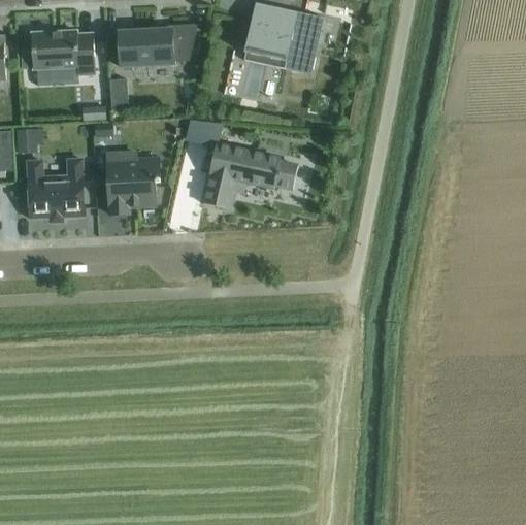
[(254,1),(243,52),(286,61),(287,54),(293,55),(290,69),(309,73),(322,17),(308,13),(307,18),(301,15),(302,12),(254,1)]
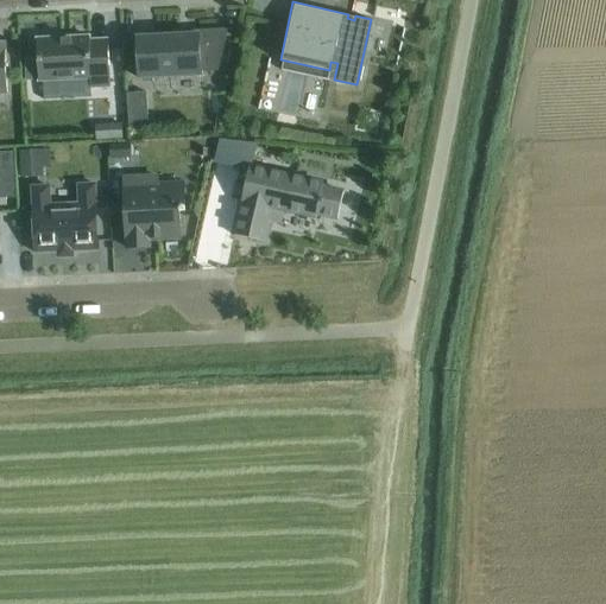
[(195,32),(134,36),(137,75),(199,72),(199,68),(215,68),(223,27),(195,29),(195,32)]
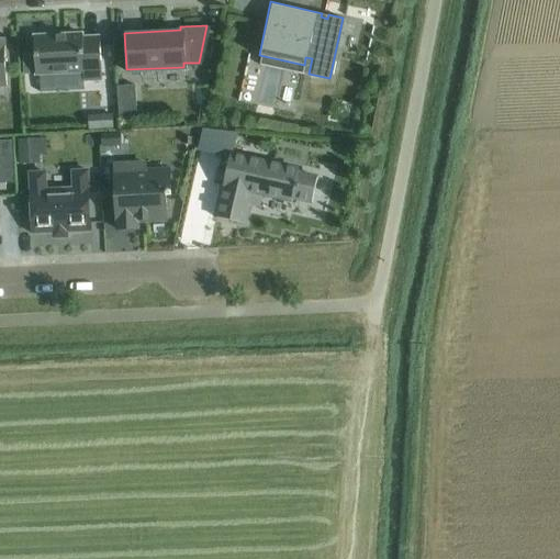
[(81,70),(82,79),(100,78),(98,34),(81,35),(80,32),(32,34),(33,51),(34,73),(81,70)]
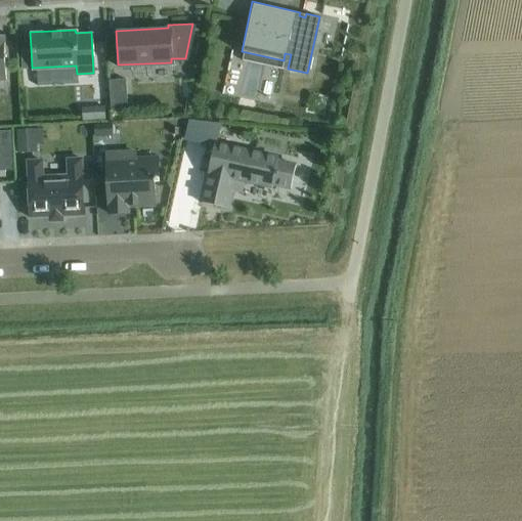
[(31,47),(19,48),(22,68),(32,68),(31,47)]
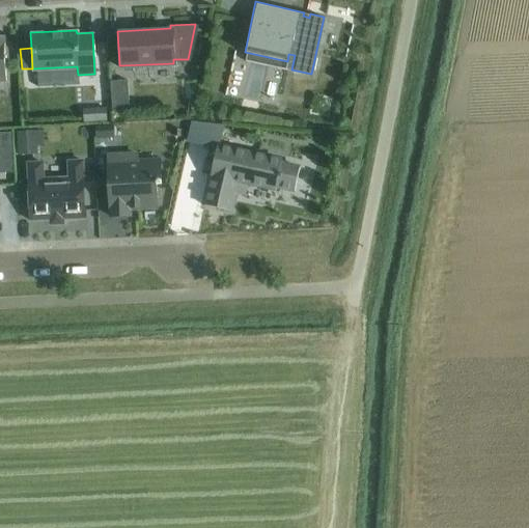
[(127,93),(111,94),(112,109),(128,108),(127,93)]
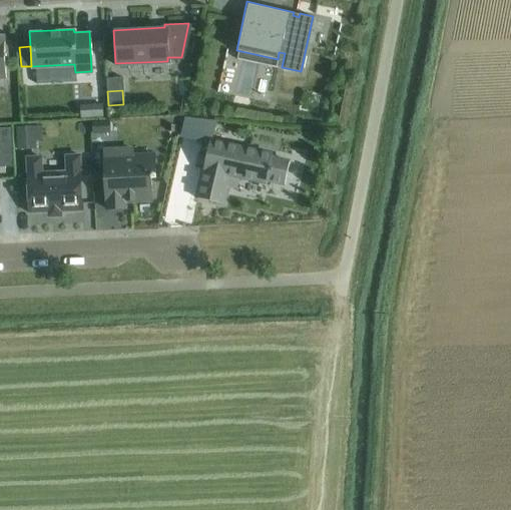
[(100,101),(78,102),(78,116),(101,114),(100,101)]
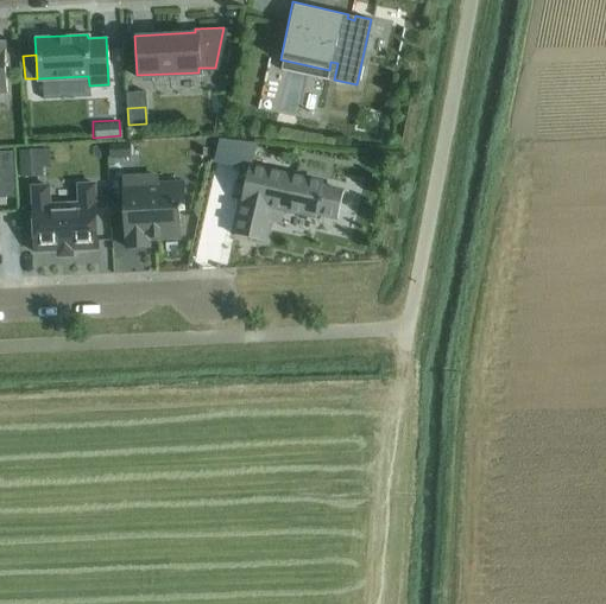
[(240,139),(235,163),(240,164),(247,166),(247,165),(252,140),(240,139)]
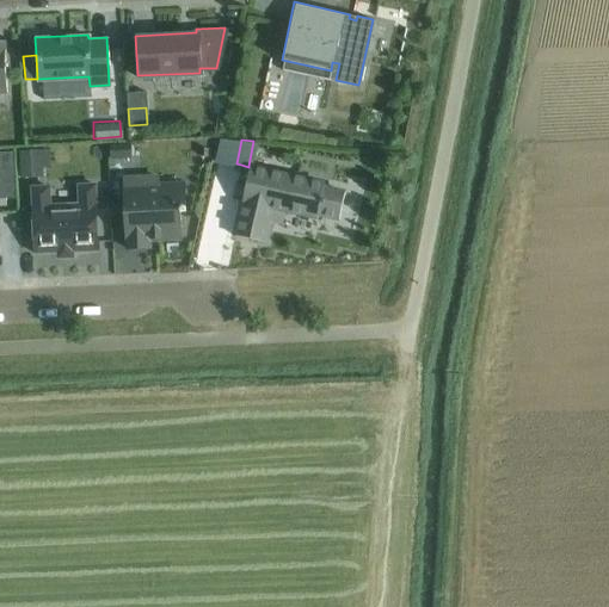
[(128,143),(108,143),(109,158),(128,156),(128,143)]
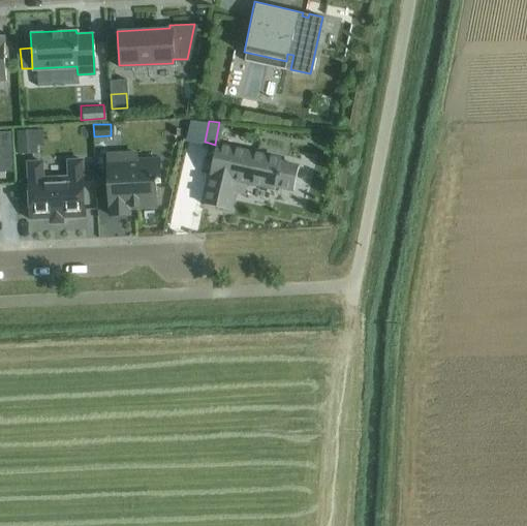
[(40,150),(39,128),(16,129),(17,151),(40,150)]
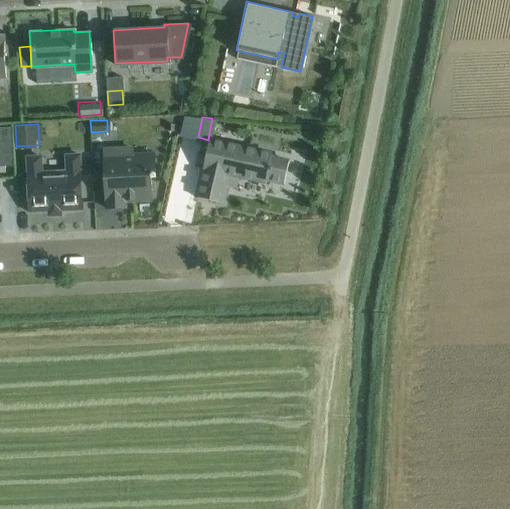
[(9,125),(0,125),(0,144),(10,144),(9,125)]
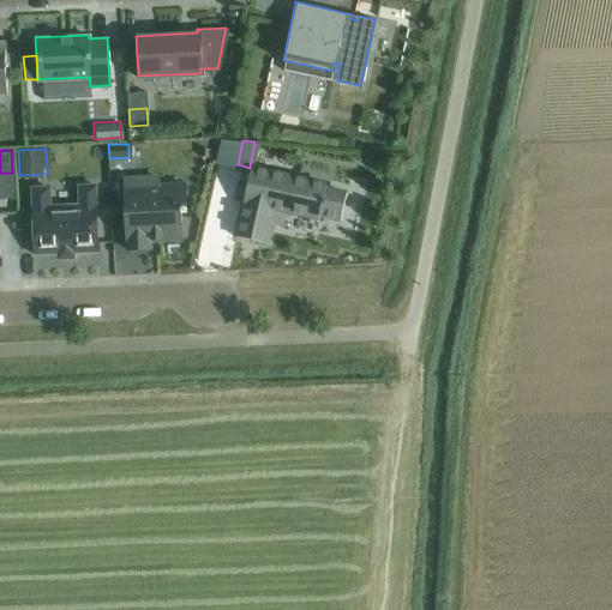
[(324,183),(250,167),(234,235),(265,242),(274,206),(317,216),(318,213),(339,218),(345,192),(324,187),(324,183)]
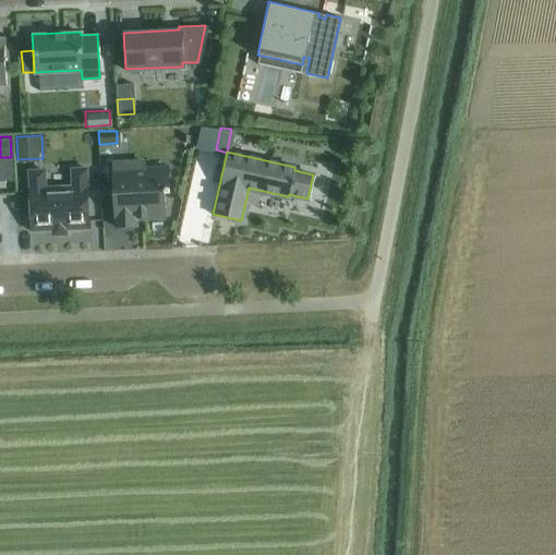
[(162,192),(167,191),(166,167),(124,169),(124,163),(125,163),(125,161),(112,161),(112,170),(111,170),(113,218),(115,218),(116,226),(134,225),(133,215),(143,215),(143,216),(164,216),(162,192)]
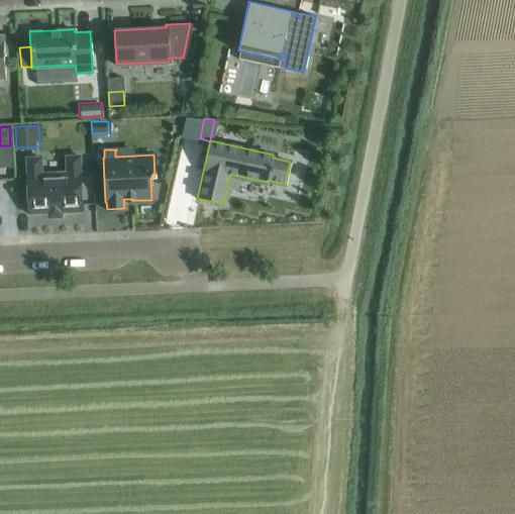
[(39,156),(25,157),(27,213),(82,210),(80,171),(79,155),(65,155),(65,171),(40,172),(39,156)]
